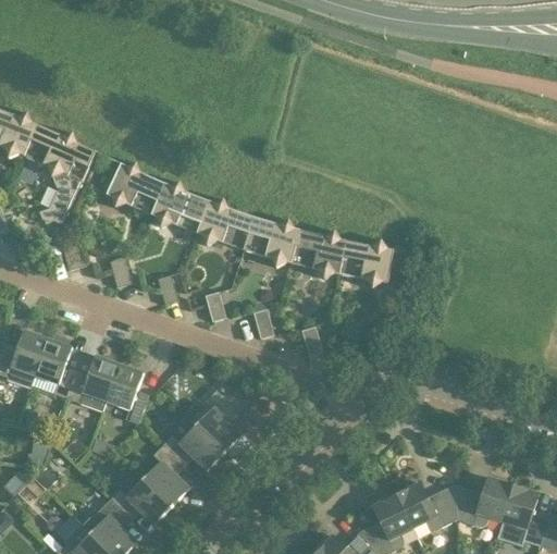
[(0,145),(4,147),(9,157),(20,154),(24,155),(37,123),(32,121),(27,112),(19,115),(0,108),(0,145)]
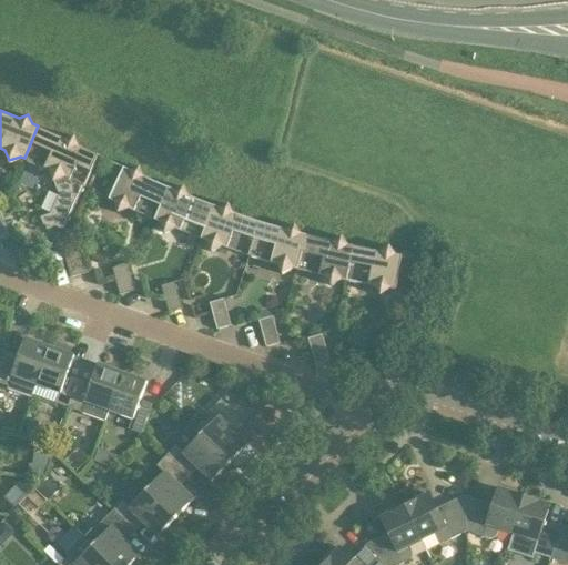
[(64,138),(38,125),(24,158),(37,163),(39,170),(46,168),(49,169),(53,180),(64,177),(69,179),(70,178),(84,184),(98,153),(78,144),(74,134),(64,138)]
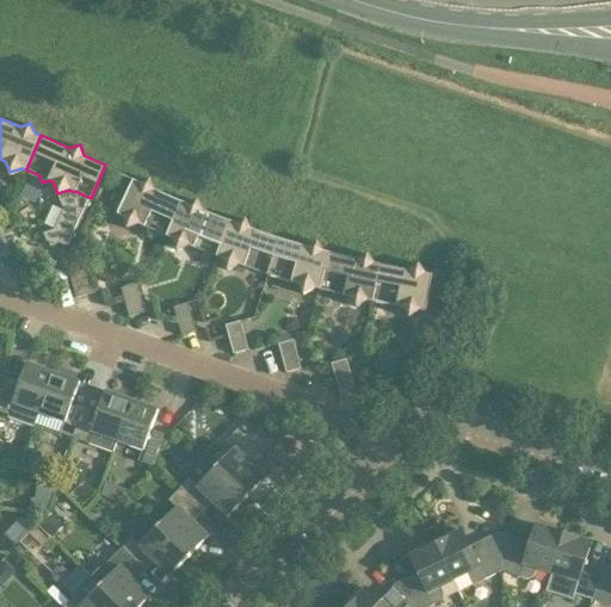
[(140,181),(133,178),(117,212),(122,215),(127,227),(139,223),(167,235),(181,200),(154,187),(149,178),(140,181)]
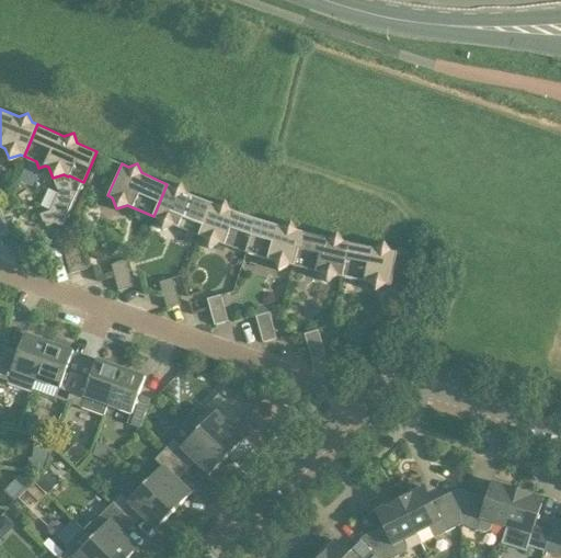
[(158,218),(162,228),(173,224),(199,235),(210,202),(185,192),(181,182),(172,186),(167,184),(153,216),(158,218)]
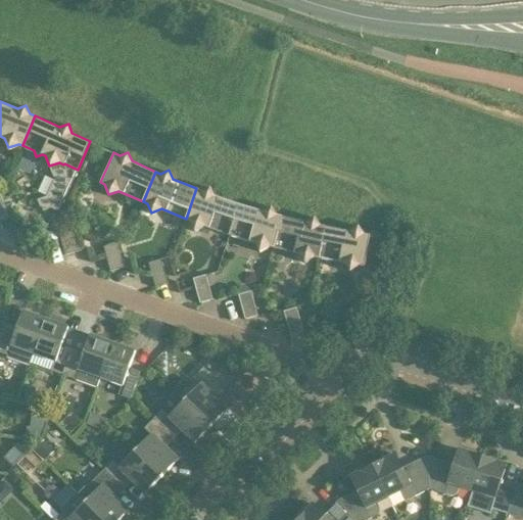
[(190,220),(194,230),(204,225),(229,234),(238,203),(214,194),(210,186),(201,190),(196,188),(186,219),(190,220)]
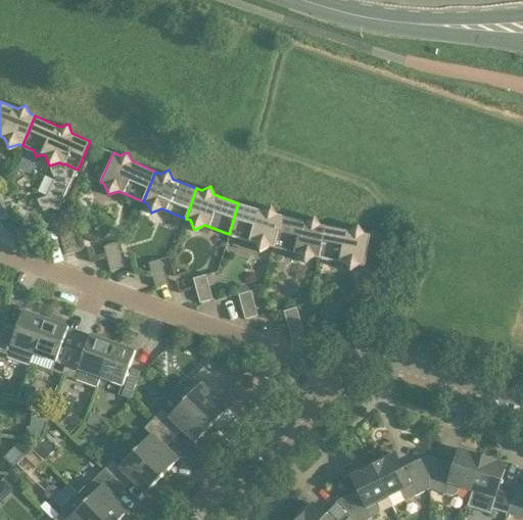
[(238,203),(229,234),(254,241),(259,250),(269,245),(274,246),(282,215),(276,214),(272,205),(264,209),(238,203)]
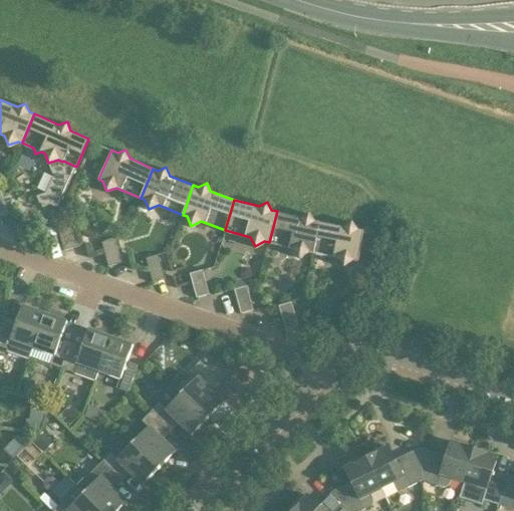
[(55,219),(58,211),(49,207),(45,215),(55,219)]
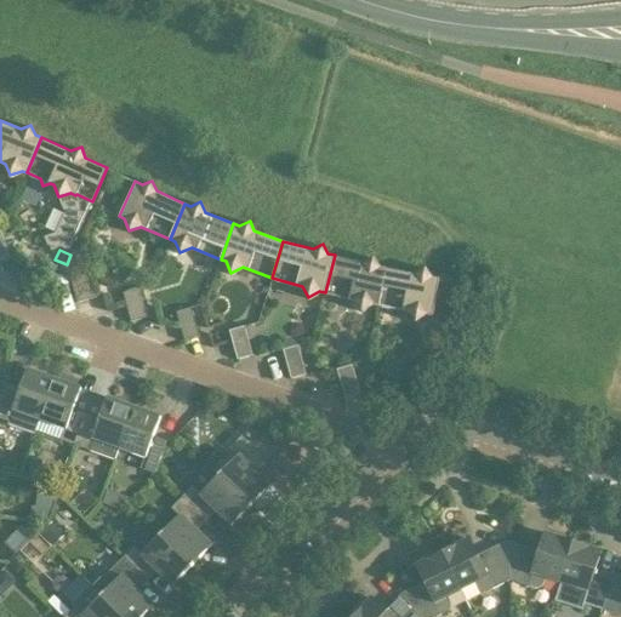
[(364,262),(335,255),(325,292),(354,300),(362,309),(372,303),(377,304),(386,267),(380,266),(374,256),(364,262)]
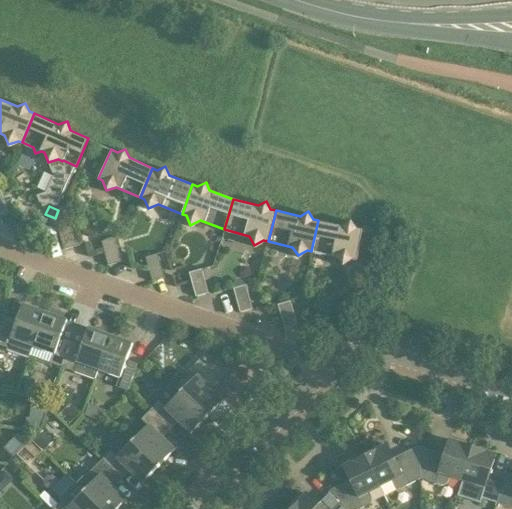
[(73,219),(57,223),(63,248),(80,243),(73,219)]
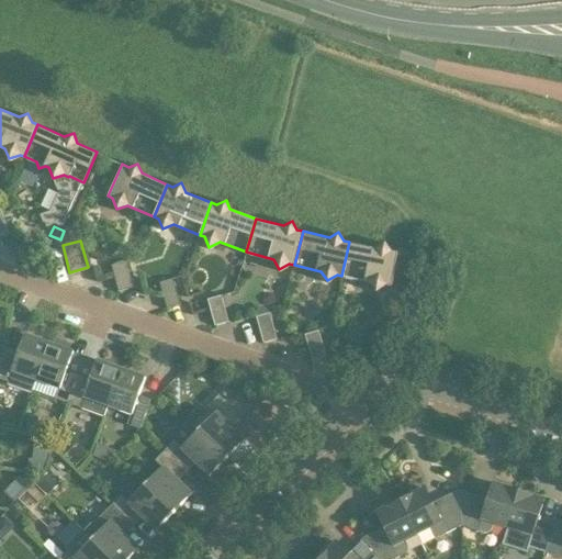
[(349,242),(341,276),(369,281),(377,290),(385,283),(391,284),(397,250),(391,249),(384,242),(377,247),(349,242)]
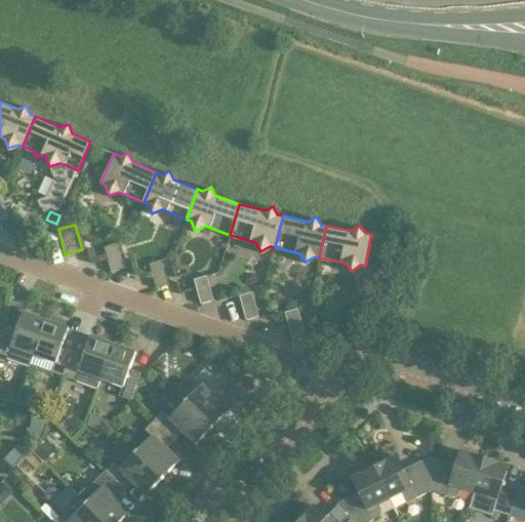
[(372,235),(370,245),(380,247),(382,237),(372,235)]
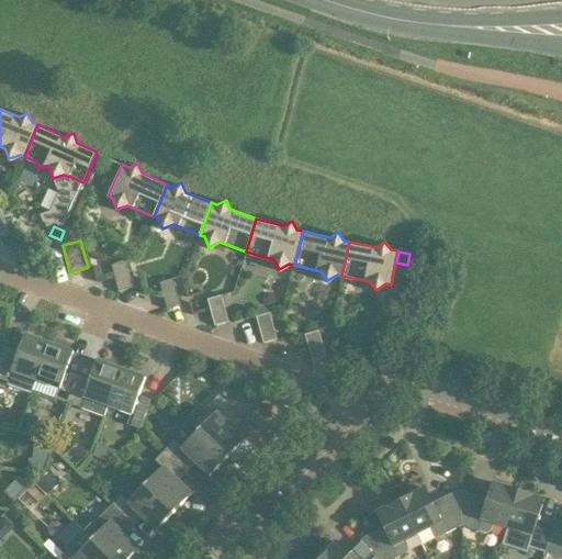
[(128,258),(111,263),(117,290),(136,284),(128,258)]
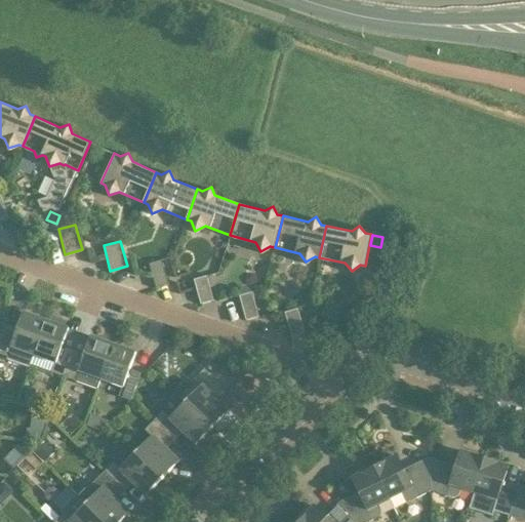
[(149,262),(156,286),(168,283),(161,258),(149,262)]
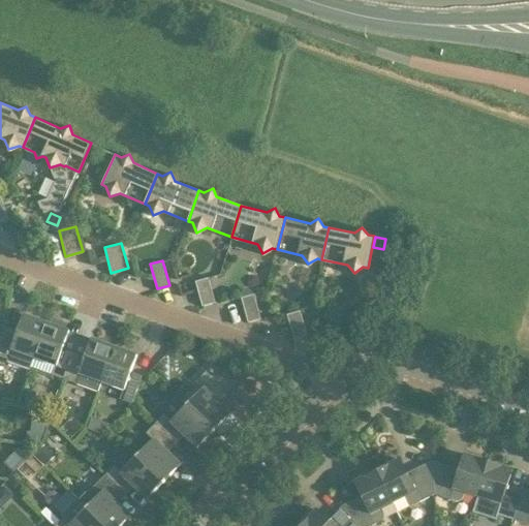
[(195,280),(201,305),(215,301),(208,276),(195,280)]
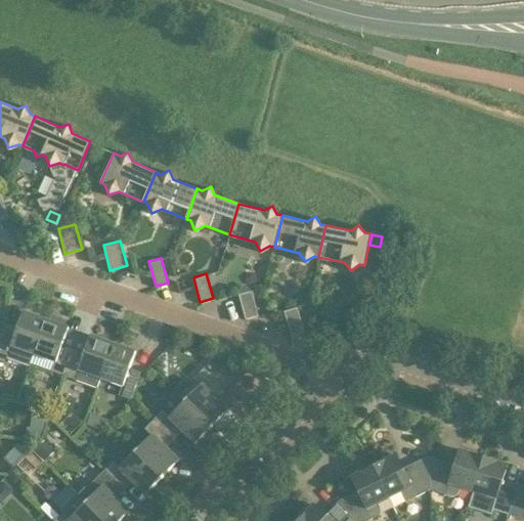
[(238,293),(245,318),(258,314),(252,290),(238,293)]
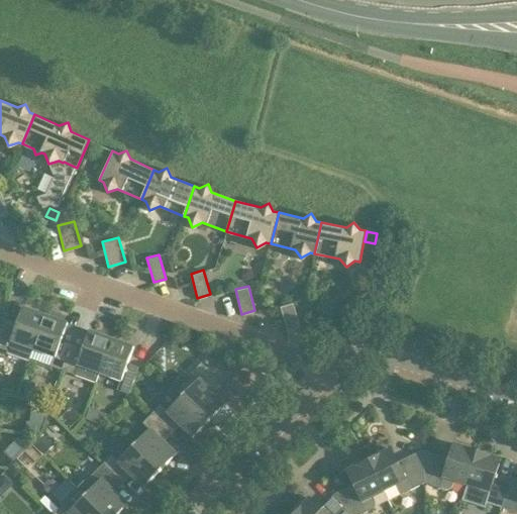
[(293,302),(280,306),(287,330),(300,326),(293,302)]
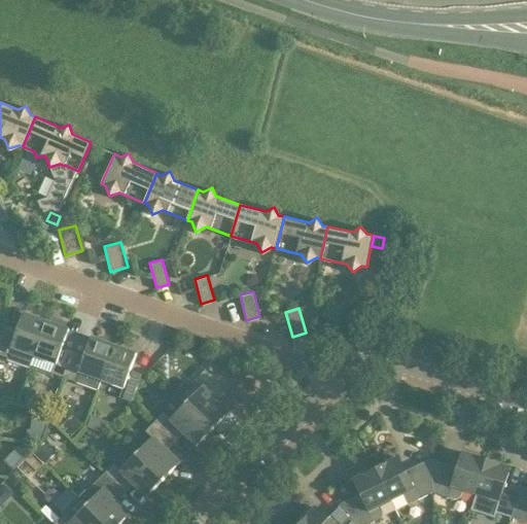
[(4,328),(0,341),(0,352),(7,356),(6,357),(29,365),(33,354),(46,320),(23,312),(15,333),(4,328)]
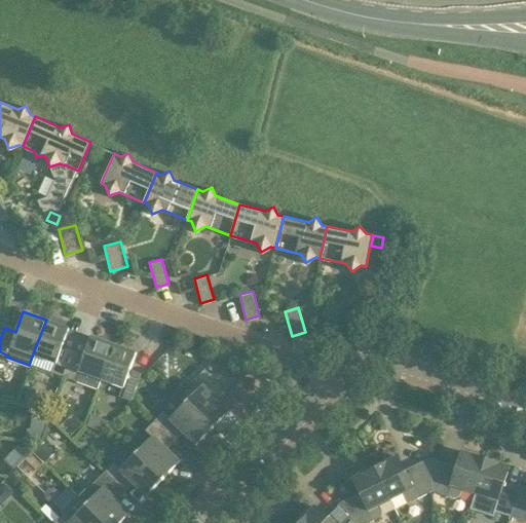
[(54,362),(51,371),(64,375),(72,352),(61,348),(69,328),(46,320),(33,353),(54,362)]
